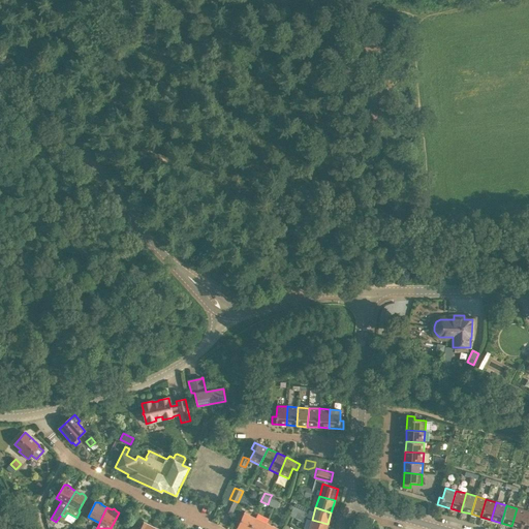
[(511,526),(522,528),(527,511),(517,508),(511,526)]
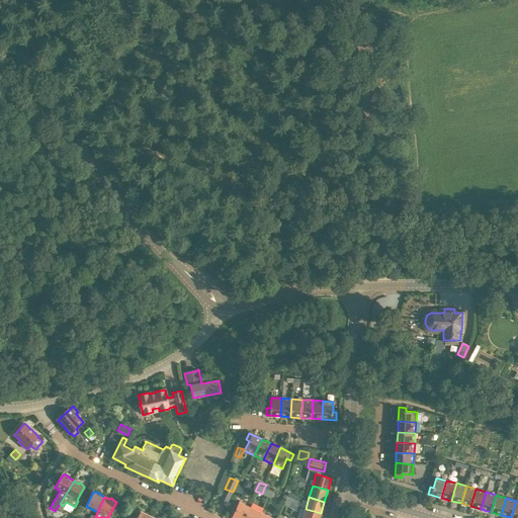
[(232,517),(234,517),(245,517),(250,508),(239,503),(232,517)]
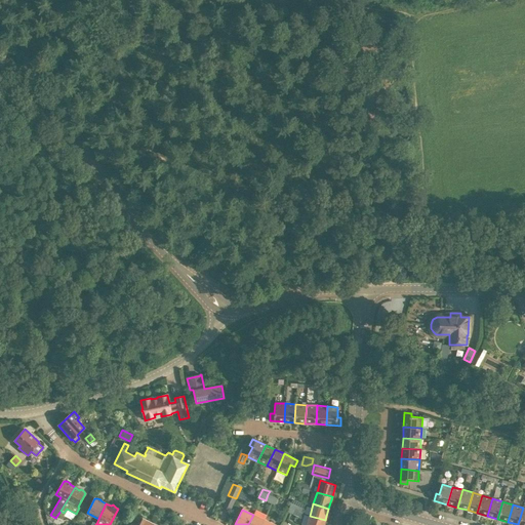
[(248,524),(261,524),(265,520),(253,515),(248,524)]
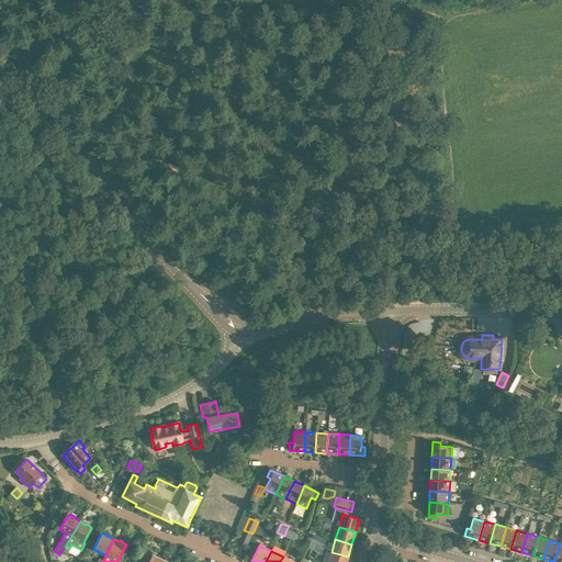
[(346,561),(348,557),(332,552),(328,561),(346,561)]
